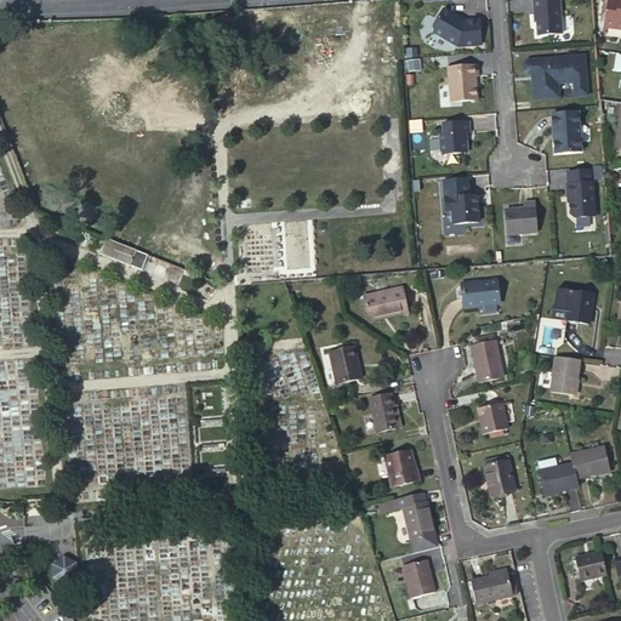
[(351,10),(351,0),(331,1),(331,7),(336,7),(336,11),(351,10)]
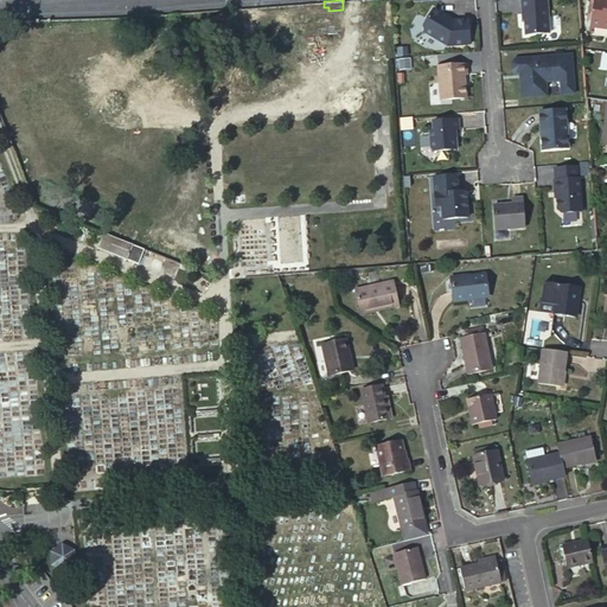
[(547,0),(522,0),(524,19),(525,19),(526,33),(550,32),(547,0)]
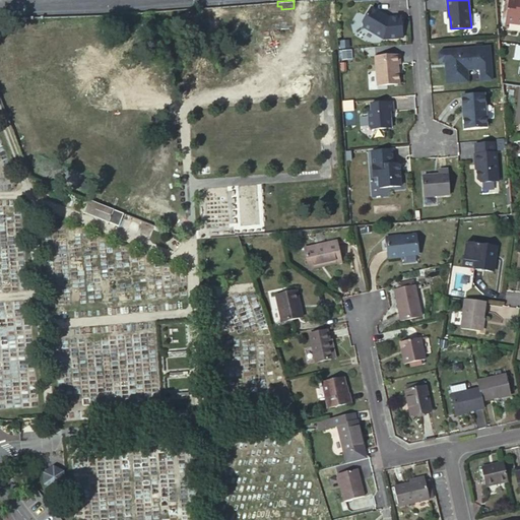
[(509,24),(510,21),(519,22),(519,0),(509,0),(506,23),(509,24)]
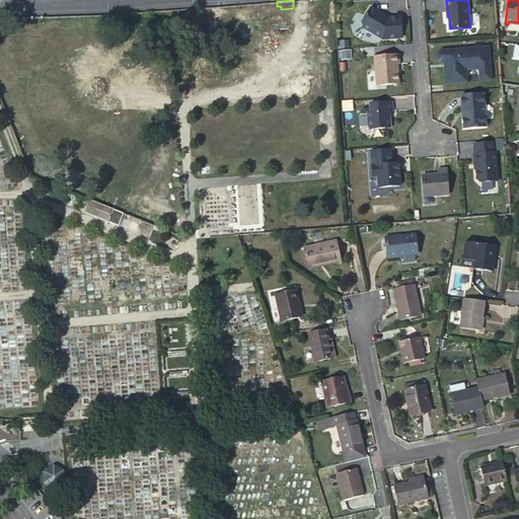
[(383,38),(402,36),(400,16),(388,16),(383,14),(383,15),(378,12),(379,11),(370,6),(361,21),(362,25),(383,38)]
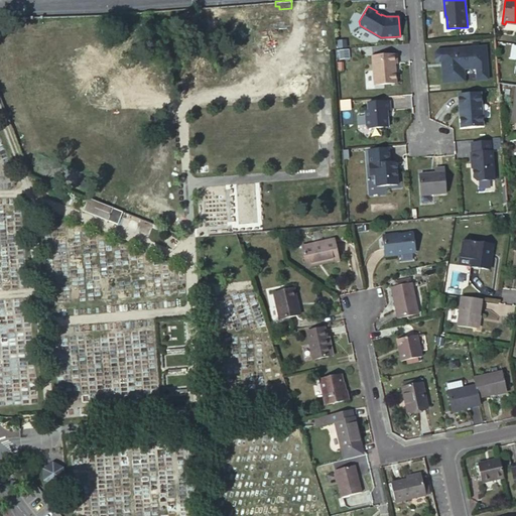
[(489,79),(487,45),(479,46),(473,46),(440,48),(437,49),(435,52),(435,58),(438,60),(441,60),(443,83),(465,81),(465,69),(477,68),(478,80),(489,79)]
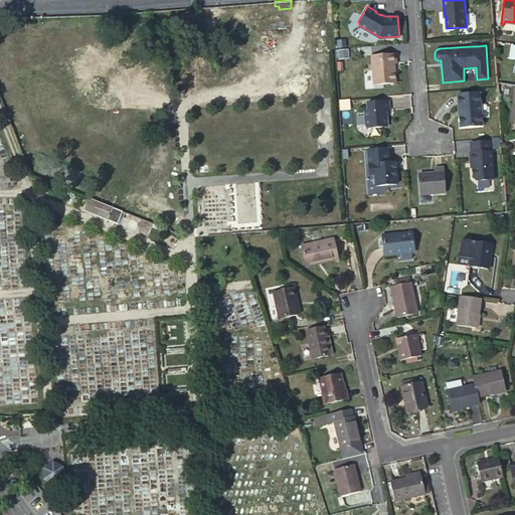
[(383,83),(395,82),(393,62),(396,62),(395,54),(371,55),(372,69),(374,83),(383,83)]
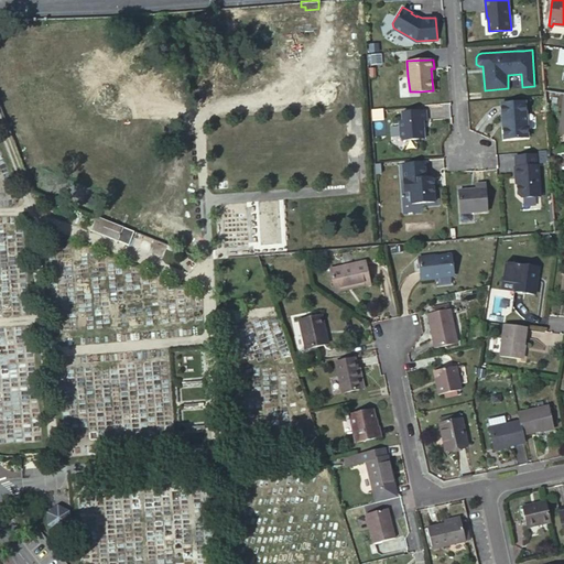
[(502,104),(505,139),(529,137),(525,101),(502,104)]
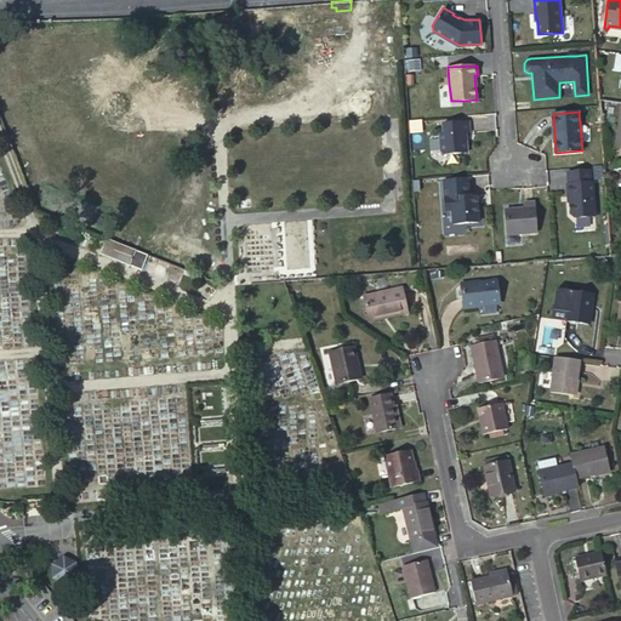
[(411,121),(411,132),(423,131),(422,120),(411,121)]
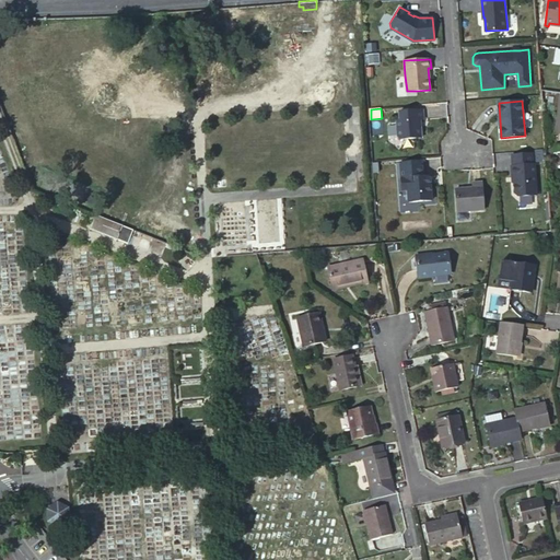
[(400,139),(421,138),(420,119),(423,119),(422,109),(399,112),(399,120),(396,120),(397,136),(400,139)]
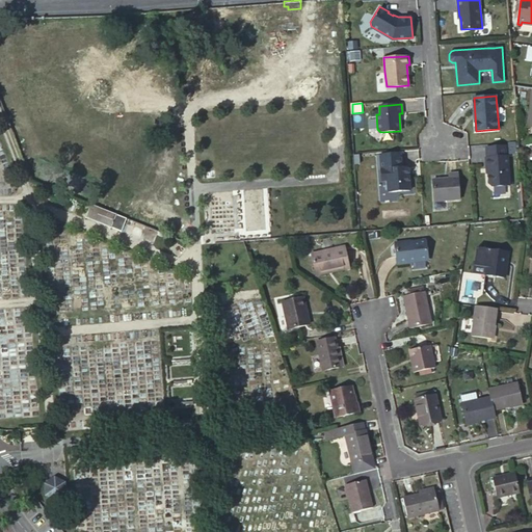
[(493,186),(510,185),(508,156),(507,156),(506,145),(486,147),(487,157),(486,158),(487,167),(488,167),(489,183),(493,186)]
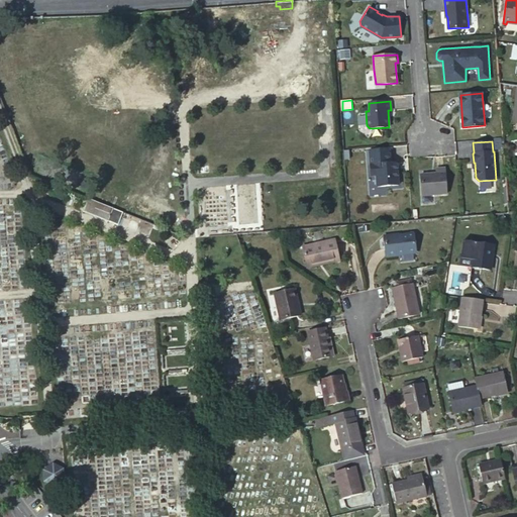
[(389,149),(370,151),(371,176),(376,176),(377,187),(398,185),(397,164),(390,164),(389,149)]
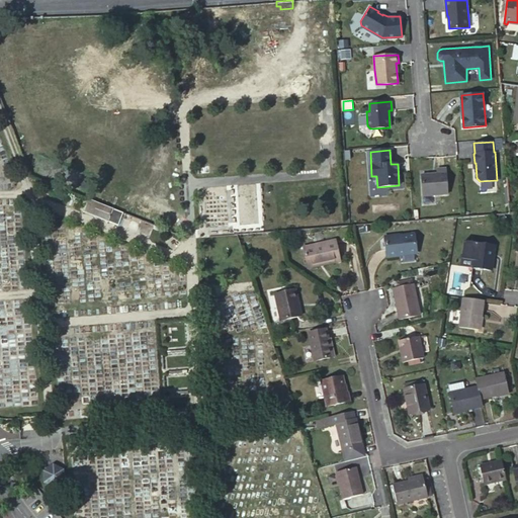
[(421,175),(423,196),(447,194),(445,169),(437,169),(437,174),(421,175)]
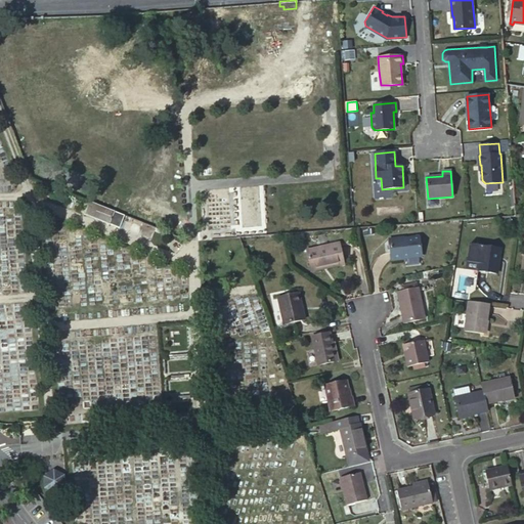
[(115,211),(89,200),(84,213),(110,223),(115,211)]
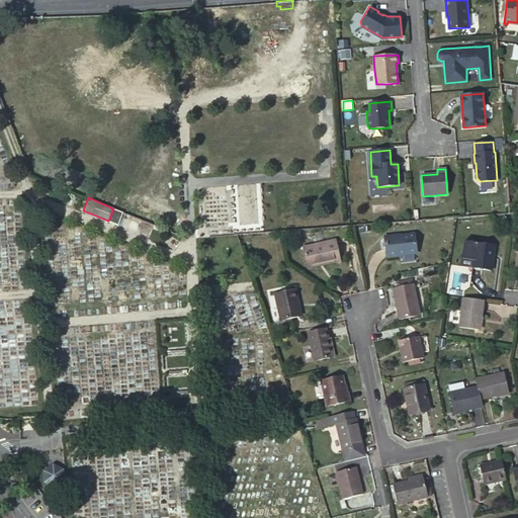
[(322,258),(322,261),(340,257),(335,235),(304,243),(307,261),(322,258)]
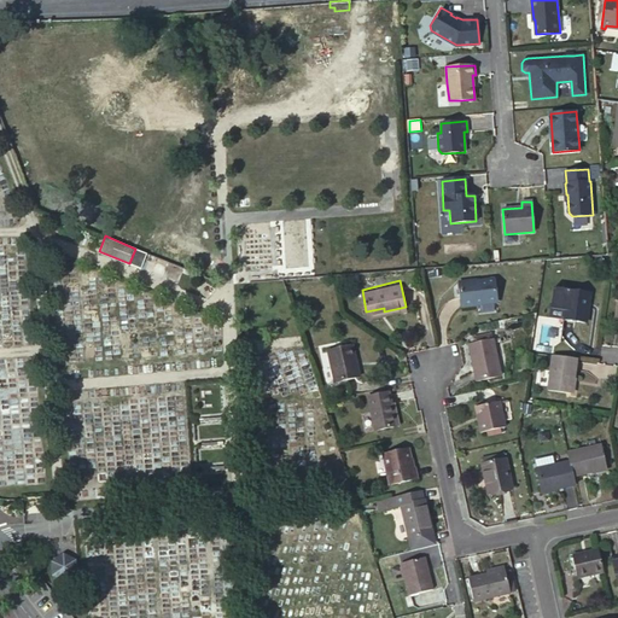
[(493,301),(491,280),(470,283),(470,280),(455,281),(458,305),(471,305),(471,303),(493,301)]
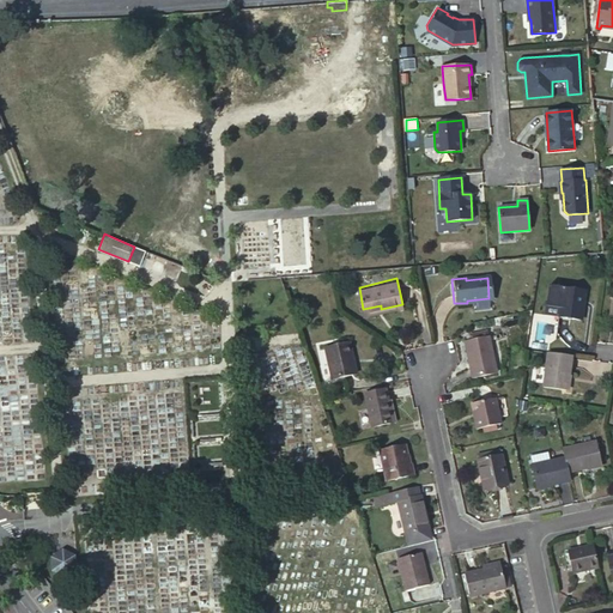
[(560,304),(563,285),(553,284),(551,303),(560,304)]
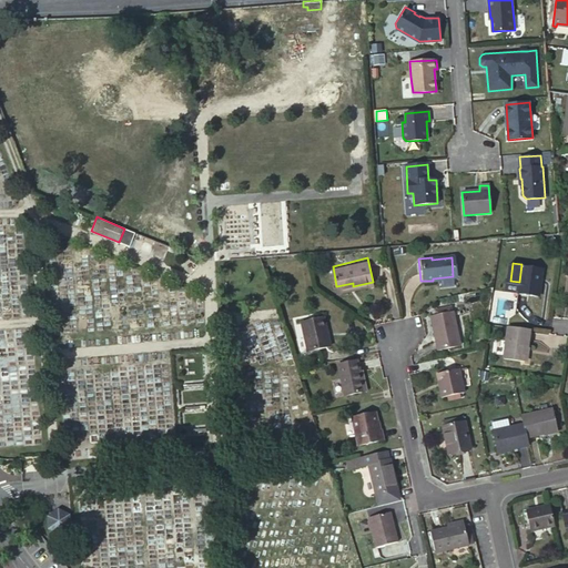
[(539,294),(544,267),(521,264),(519,282),(518,292),(539,294)]
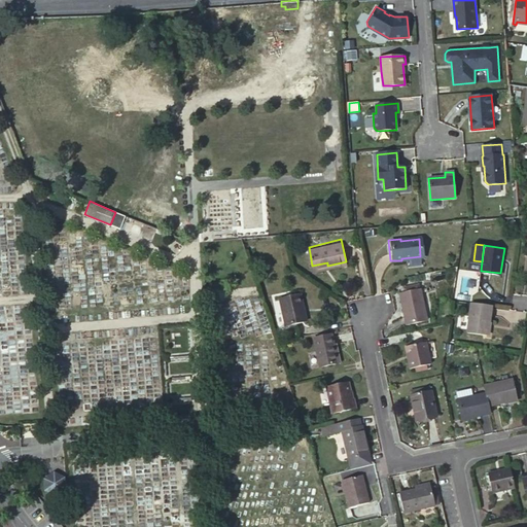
[(481,271),(482,261),(473,260),(471,270),(481,271)]
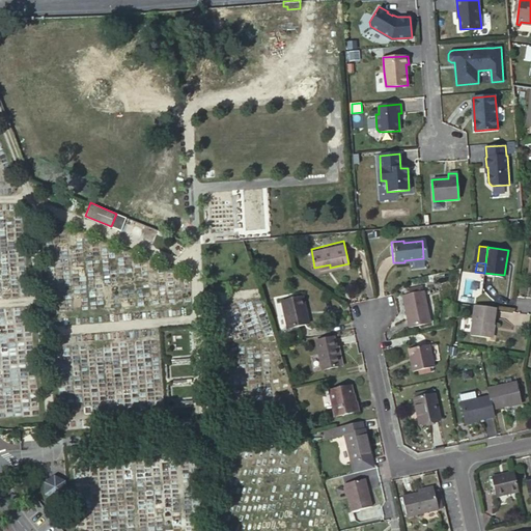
[(420,282),(404,285),(407,290),(421,287),(420,282)]
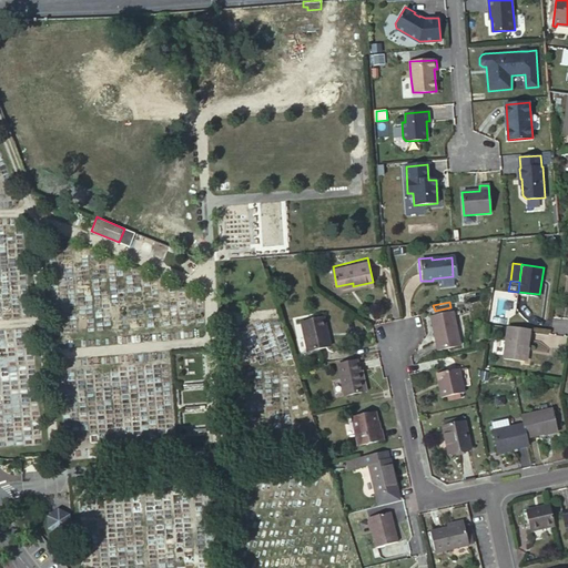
[(458,341),(452,307),(450,307),(435,311),(429,312),(437,345),(458,341)]
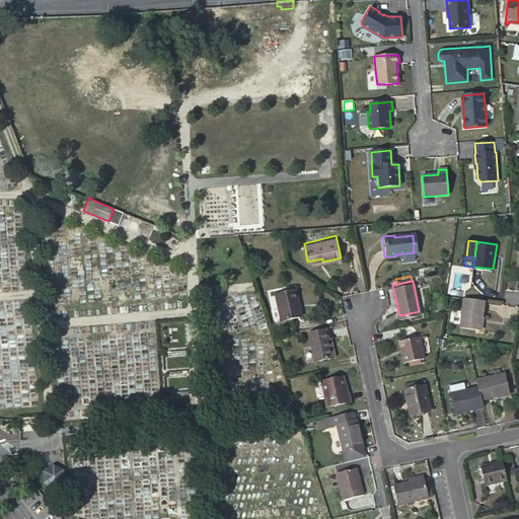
[(295,298),(298,297),(295,284),(276,288),(281,314),(298,311),(295,298)]
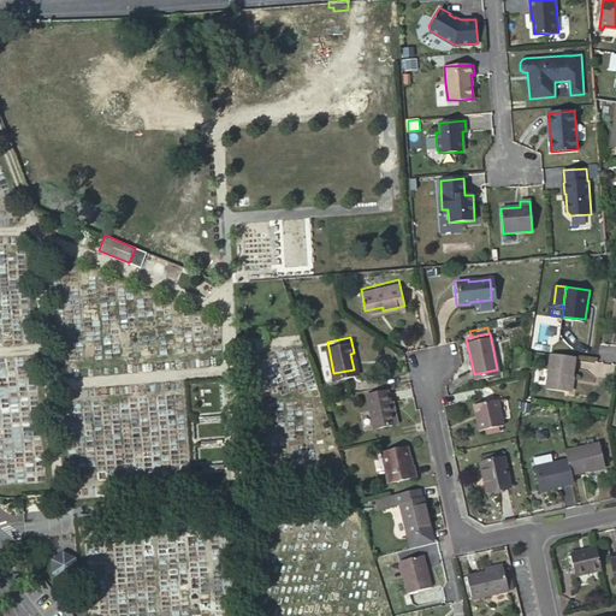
[(573,372),(575,353),(551,349),(545,383),(568,386),(569,372),(573,372)]
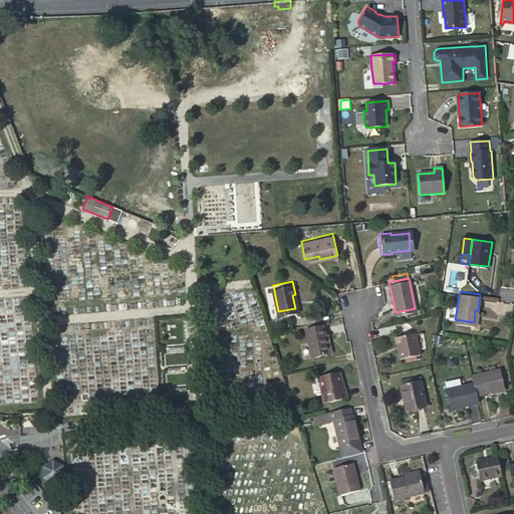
[(323,320),(305,324),(311,352),(329,348),(325,331),(323,320)]
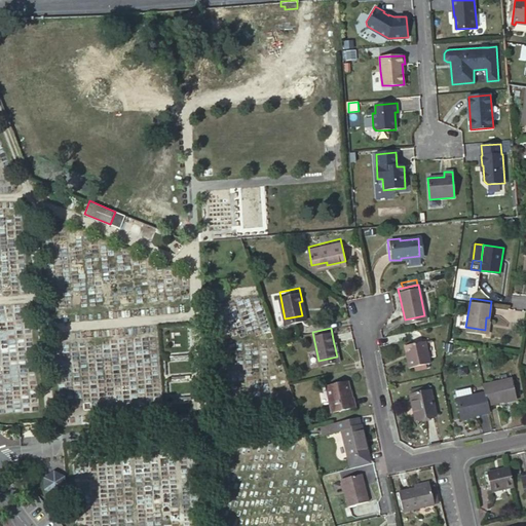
[(429,362),(424,339),(405,344),(409,366),(429,362)]
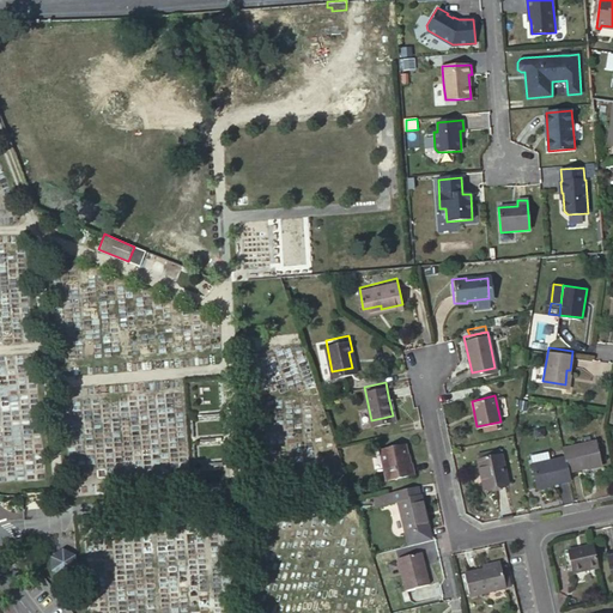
[(598,436),(564,442),(566,453),(569,467),(604,460),(598,436)]
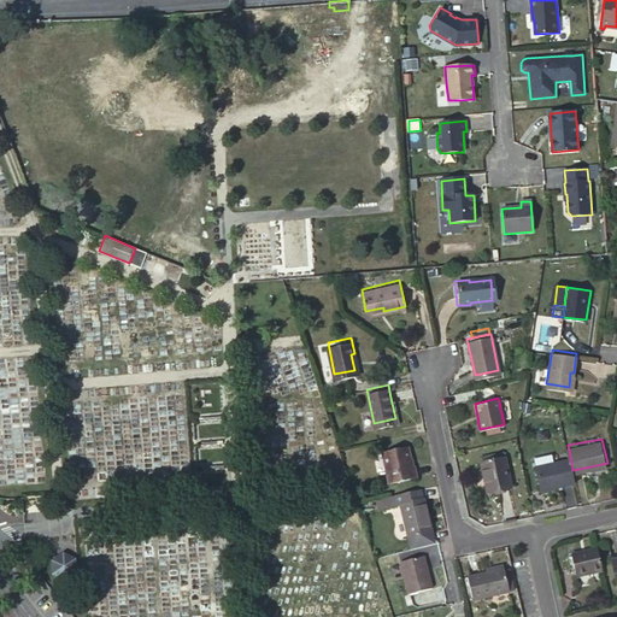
[(411,460),(407,441),(382,447),(388,477),(416,472),(413,460),(411,460)]
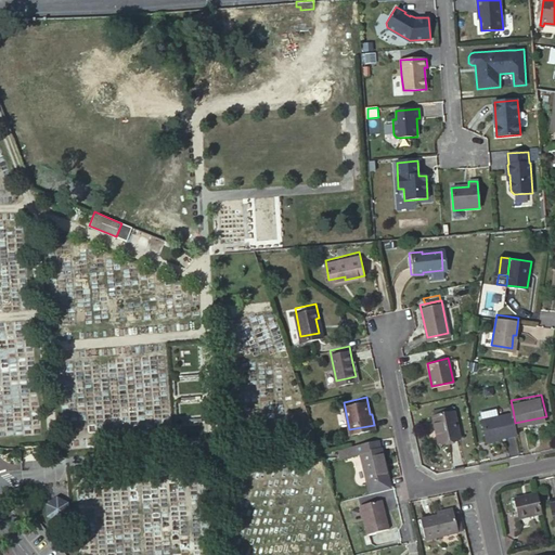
[(455,423),(457,422),(455,408),(434,413),(439,438),(457,434),(455,423)]
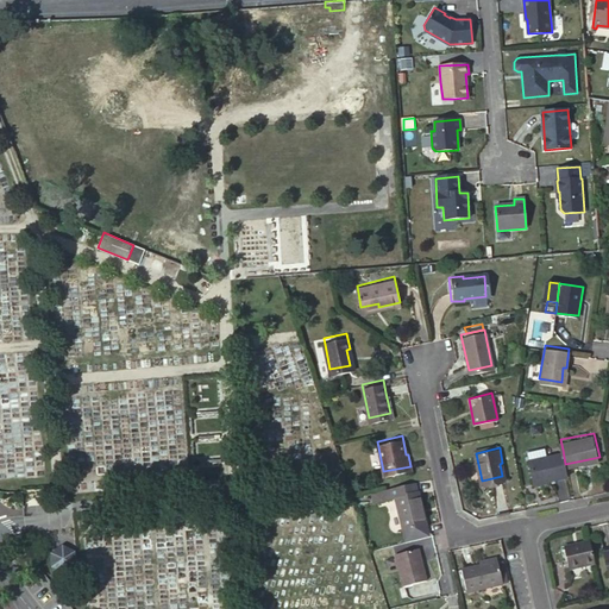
[(534,481),(567,473),(565,464),(563,450),(528,457),(534,481)]
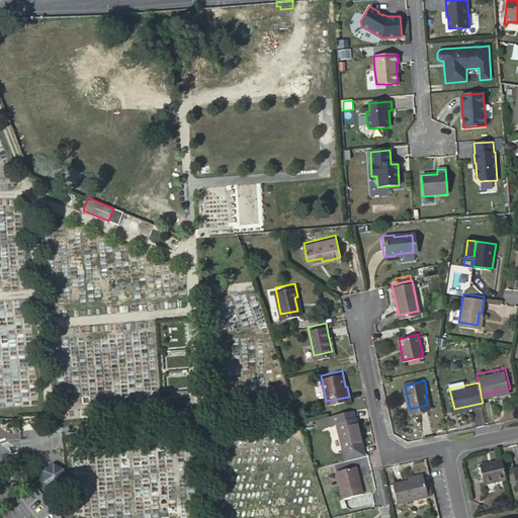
[(353,406),(317,414),(318,422),(336,418),(355,414),(353,406)]
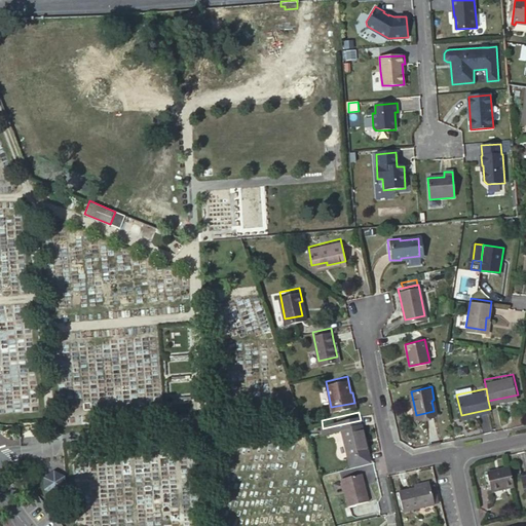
[(361,420),(341,424),(347,454),(368,449),(362,420),(361,420)]
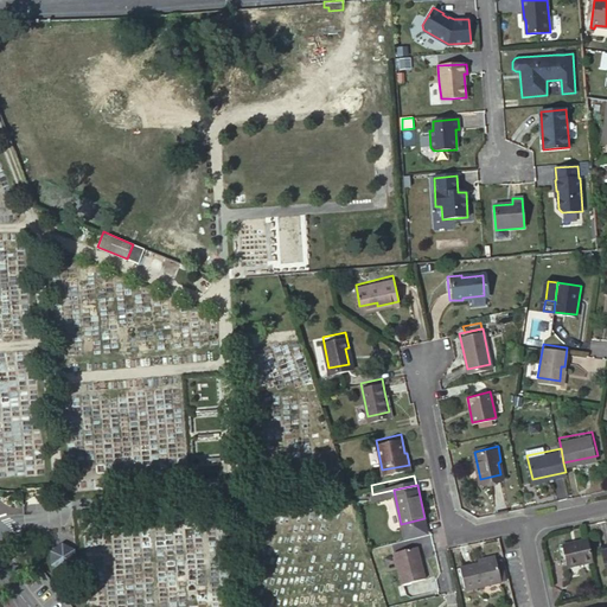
[(566,563),(592,557),(587,535),(561,541),(566,563)]
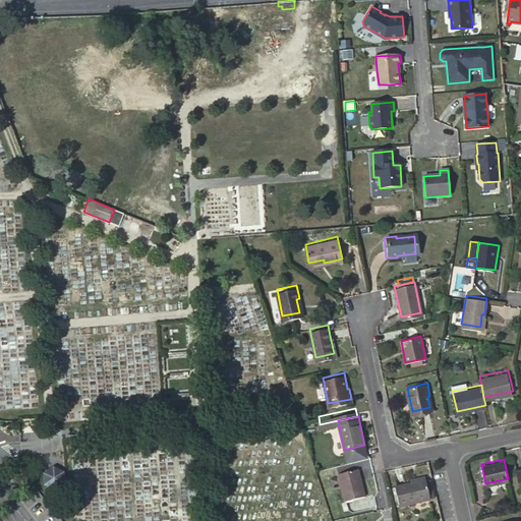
[(363,491),(357,464),(353,465),(341,468),(337,469),(343,497),(363,491)]
